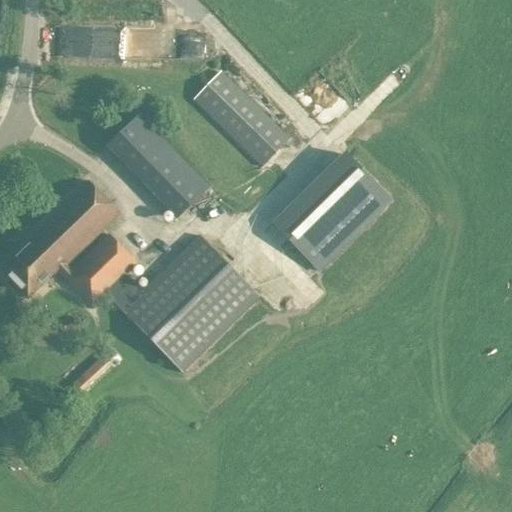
[(289,139),(221,72),(194,100),(262,166),(289,139)]
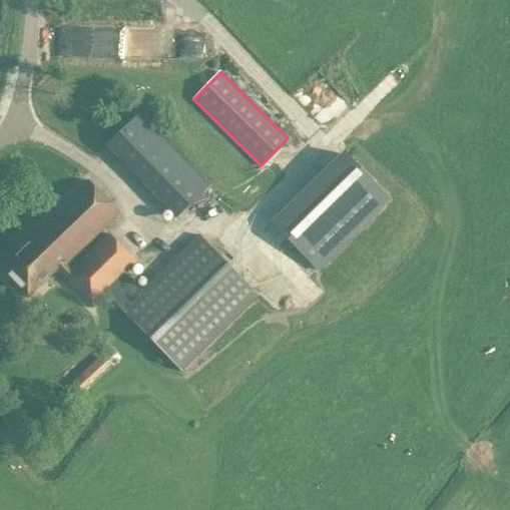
[(208,186),(138,114),(107,144),(176,216),(208,186)]
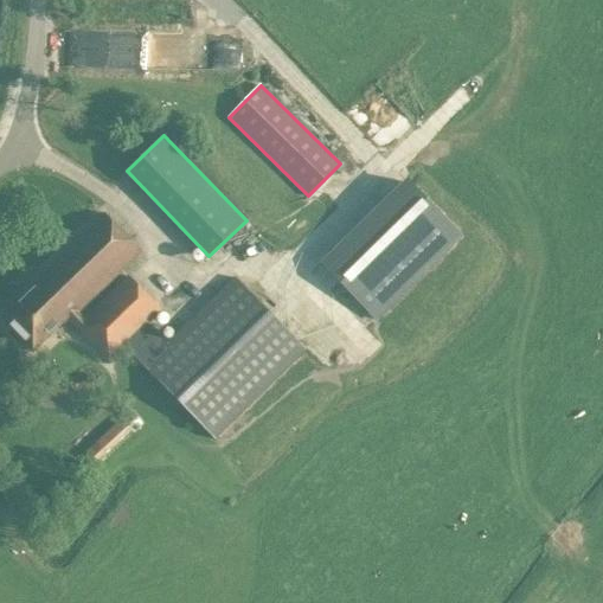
[(462,232),(410,180),(324,265),(374,318),(462,232)]
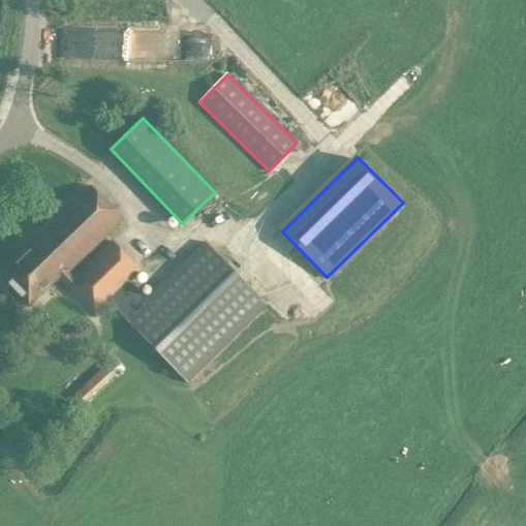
[(146,299),(129,281),(141,271),(112,241),(75,277),(70,271),(122,220),(89,187),(31,243),(34,246),(2,277),(28,305),(58,276),(95,314),(109,301),(187,381),(268,304),(206,241),(146,299)]
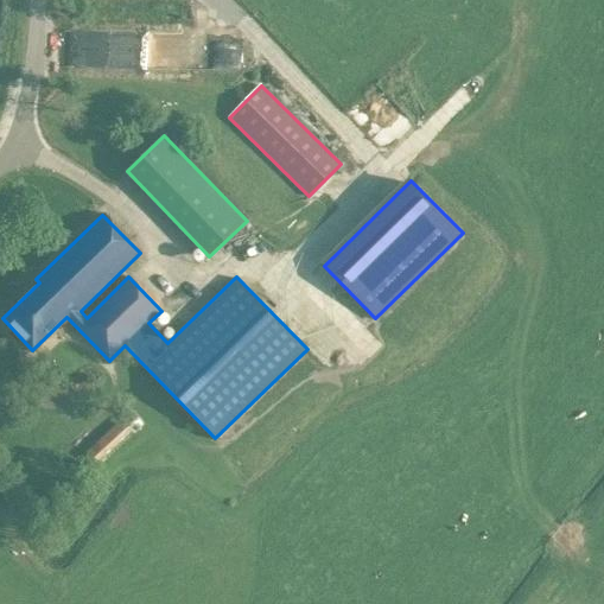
[(96,462),(131,430),(120,419),(86,451),(96,462)]
